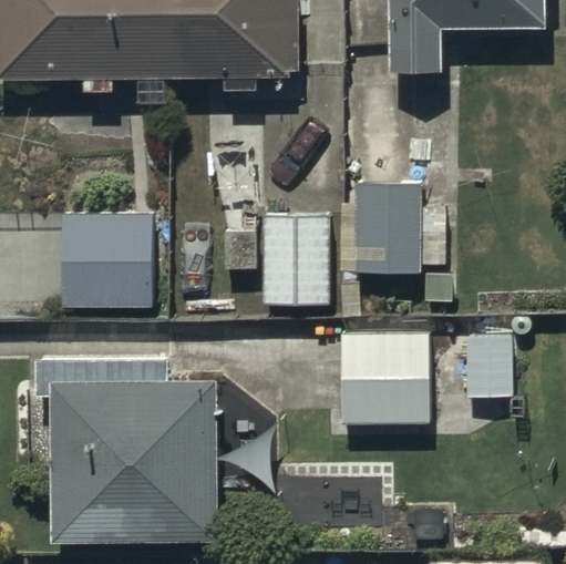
[(300,0),(0,0),(0,78),(84,78),(84,89),(111,89),(111,79),(137,79),(137,101),(162,101),(162,78),(223,78),(223,91),(256,91),(256,78),(300,78),(300,0)]
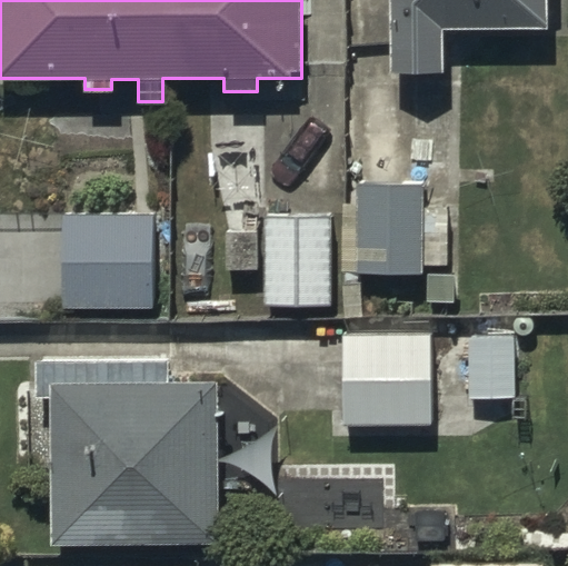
[(390,0),(392,76),(441,75),(440,27),(548,25),(547,0),(390,0)]
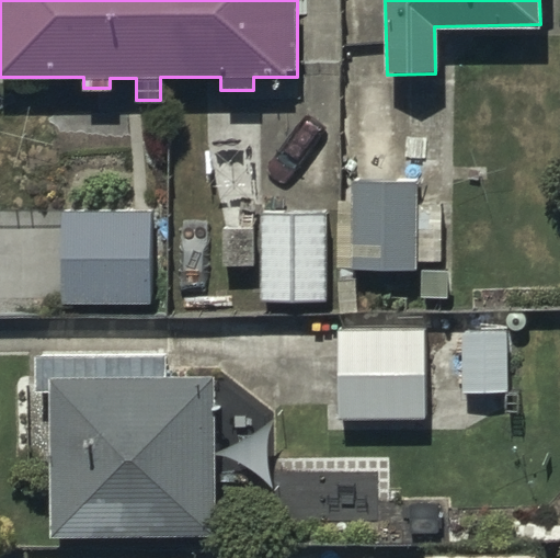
[(414,174),(353,173),(352,270),(415,271),(415,262),(440,263),(440,204),(414,204),(414,174)]
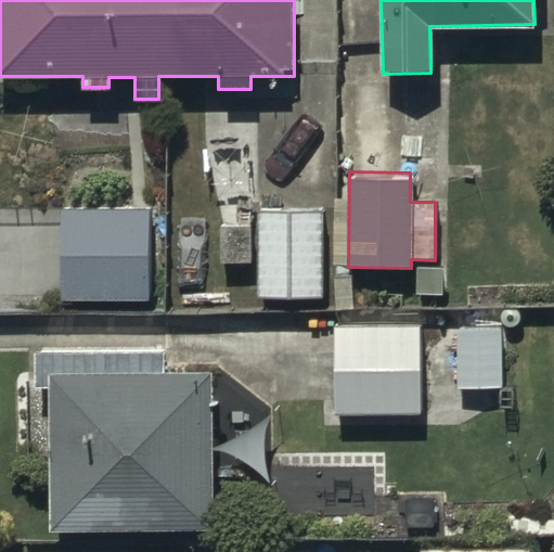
[(145,208),(59,208),(59,304),(145,304),(145,208)]
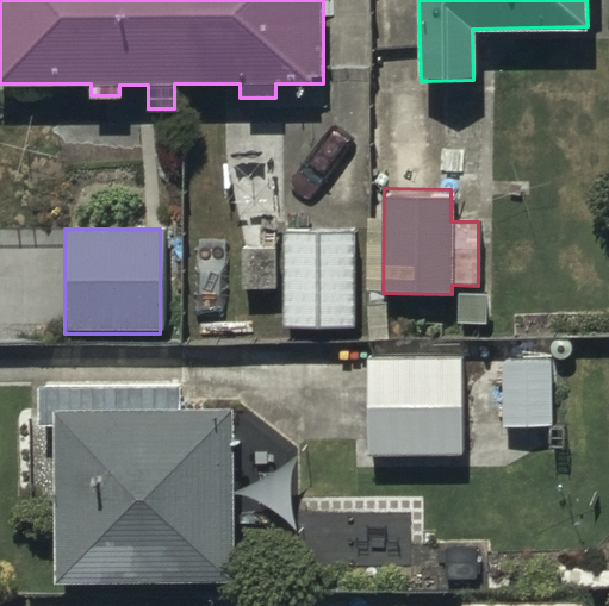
[(353,231),(281,231),(283,326),(354,326),(353,231)]
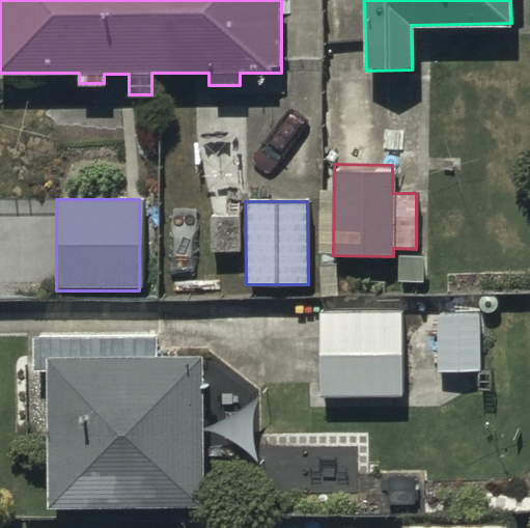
[(477,373),(478,316),(437,316),(437,332),(402,331),(402,313),(318,313),(317,397),(402,397),(402,372),(477,373)]
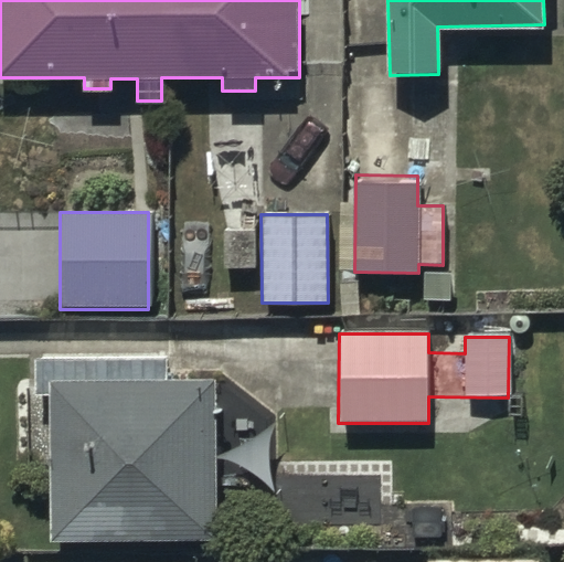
[(217,382),(54,383),(55,539),(219,538),(217,382)]
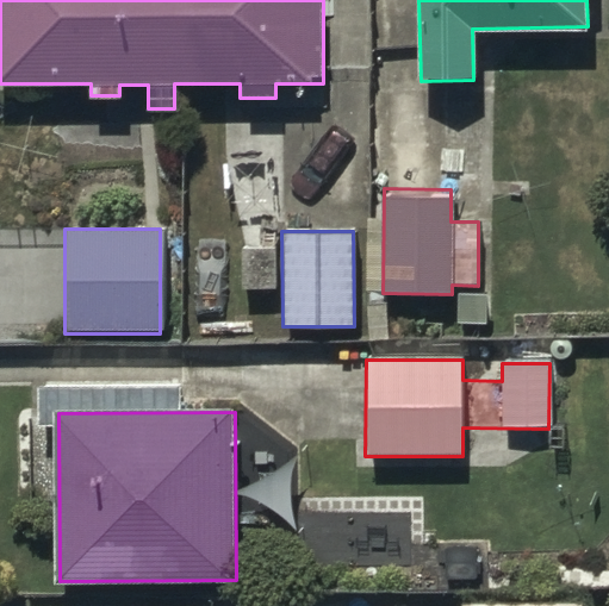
All buildings are outlined.
